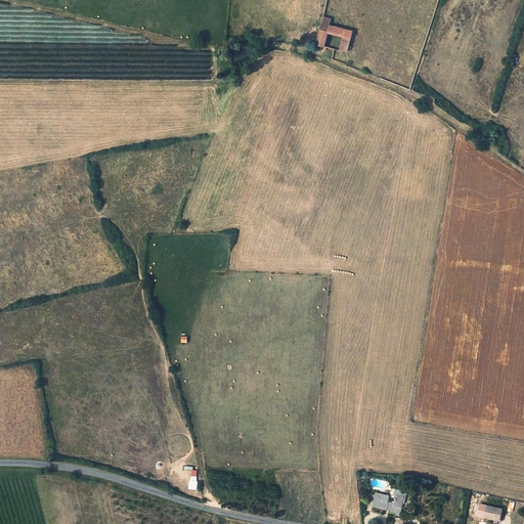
[(330,33),(332,34),(333,27),(330,26),(331,18),(322,16),(318,36),(317,42),(316,45),(324,47),(328,35),(329,35),(330,33)]
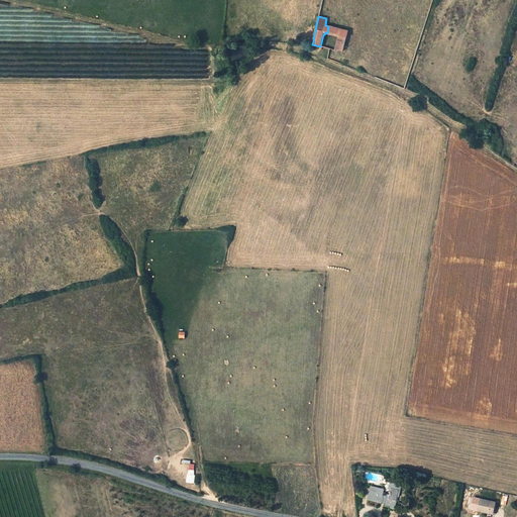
[(327,33),(338,35),(339,29),(328,26),(327,33)]
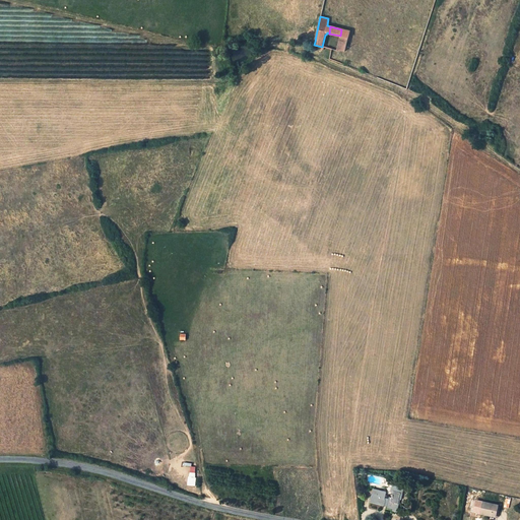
[(341,29),(340,36),(348,38),(349,31),(341,29)]
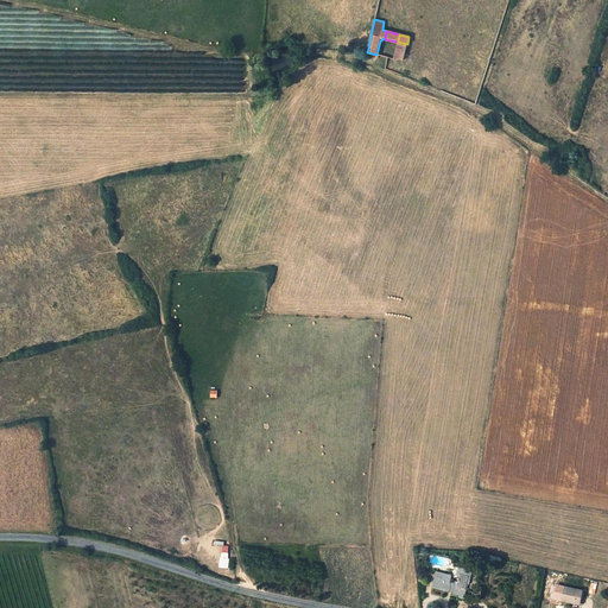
[(458,594),(464,595),(467,583),(468,577),(470,578),(472,572),(469,571),(469,570),(462,568),(462,570),(460,569),(458,575),(460,575),(458,578),(457,581),(458,581),(458,582),(454,581),(453,582),(449,581),(449,580),(450,575),(436,571),(432,587),(448,590),(449,588),(453,588),(453,591),(451,594),(458,596),(458,594)]
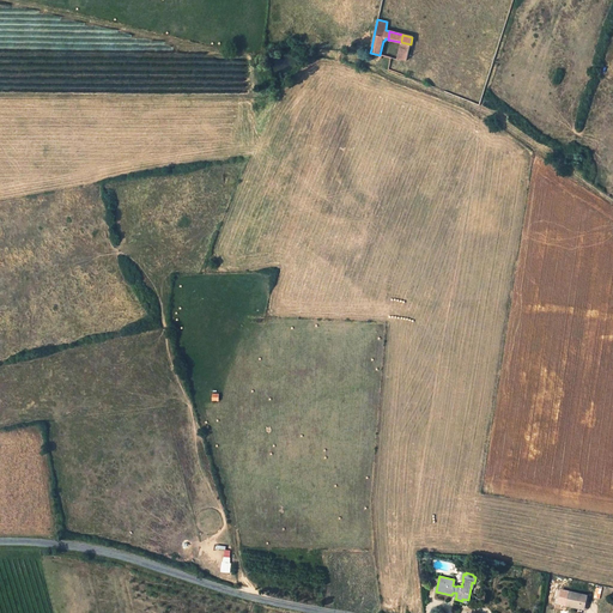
[(583,607),(587,595),(560,589),(557,604),(578,608),(578,606),(583,607)]
